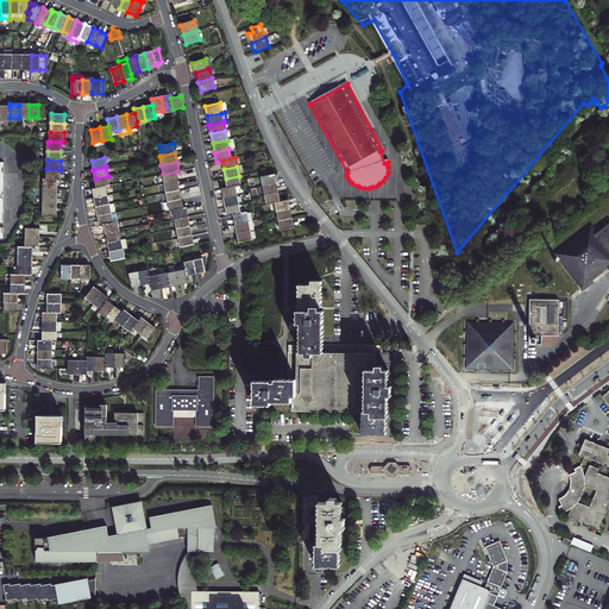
[(46,179),(57,179),(61,179),(61,170),(46,169),(46,179)]
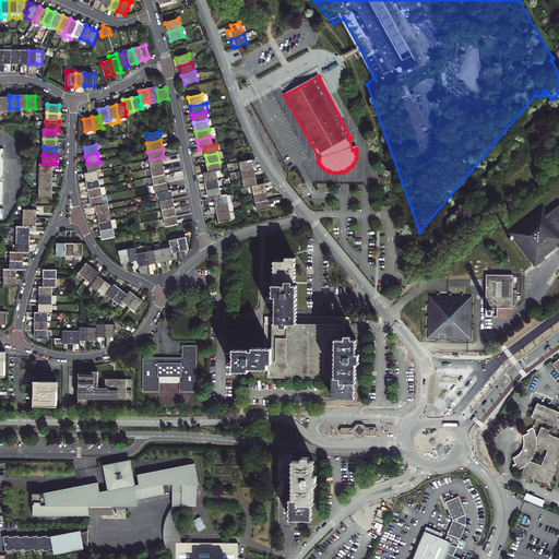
[(163,166),(162,157),(150,159),(150,161),(150,162),(145,163),(146,168),(151,167),(151,168),(163,166)]
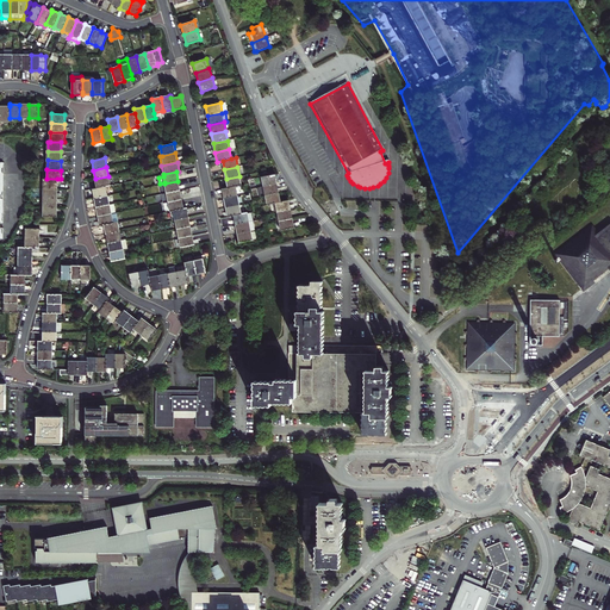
[(261,176),(263,186),(277,184),(275,174),(272,175),(265,176),(261,176)]
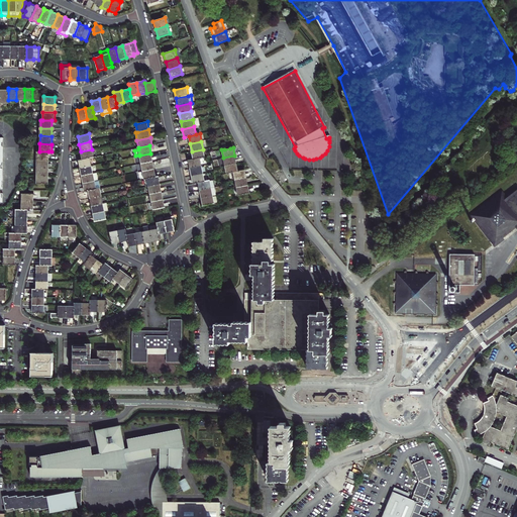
[(82,160),(91,158),(93,158),(92,149),(81,151),(82,160)]
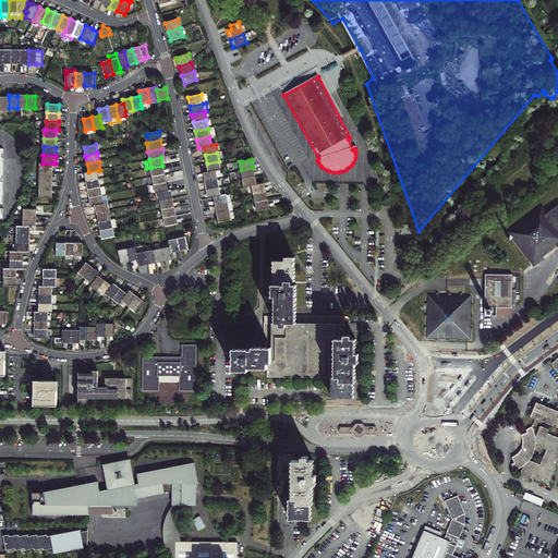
[(208,172),(216,170),(220,169),(219,161),(207,164),(208,172)]
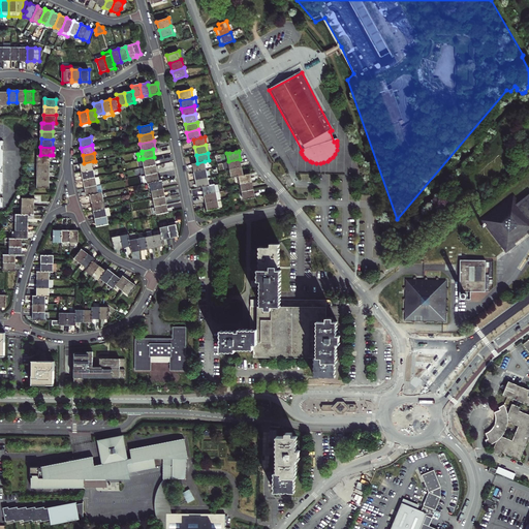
[(37,163),(50,163),(50,155),(40,155),(38,155),(37,163)]
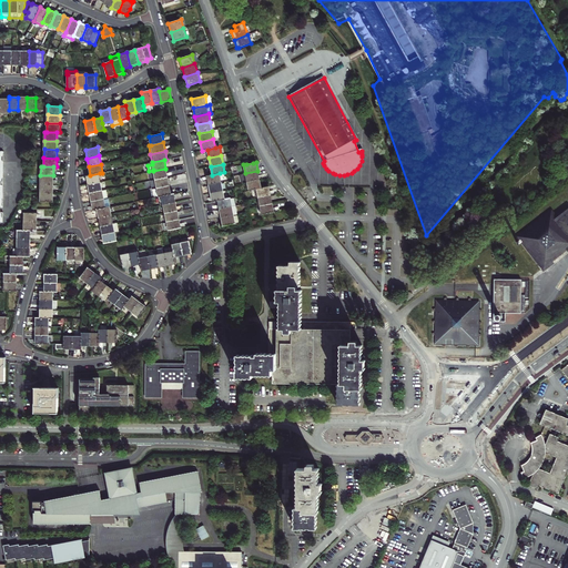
[(155,180),(168,178),(165,169),(153,171),(155,180)]
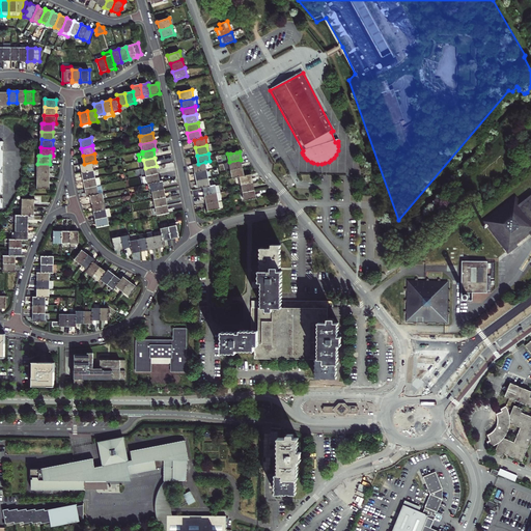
[(231,170),(243,167),(241,160),(229,162),(224,163),(226,171),(231,170)]
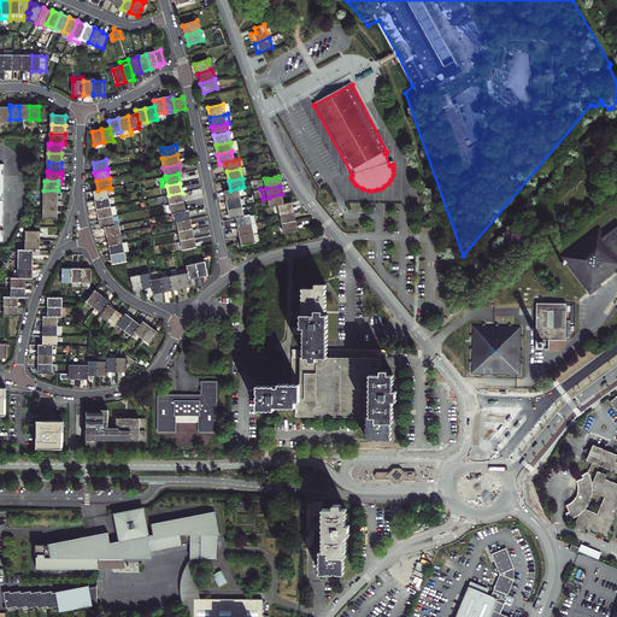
[(94,192),(95,200),(109,198),(107,189),(109,189),(109,188),(98,191),(94,192)]
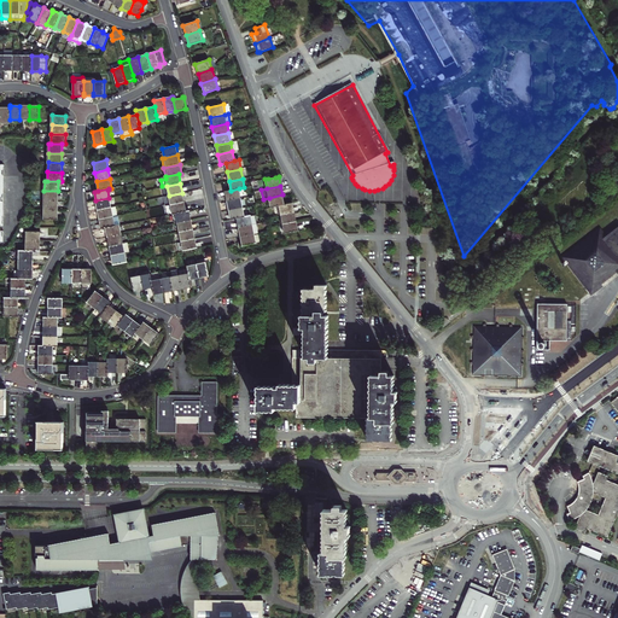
[(240,198),(239,188),(231,191),(225,192),(227,200),(240,198)]
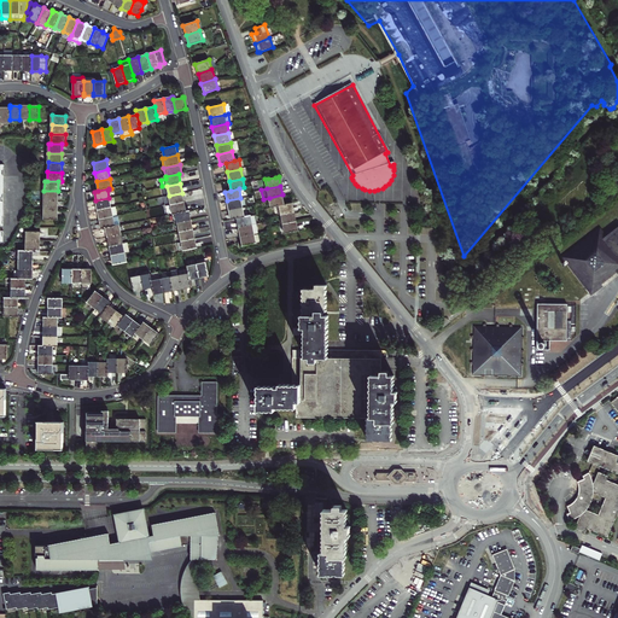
[(44,191),(44,200),(58,200),(58,191),(44,191)]
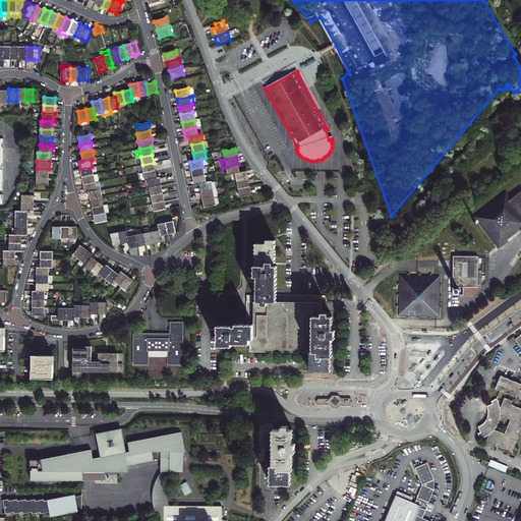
[(139,173),(156,170),(154,163),(142,165),(141,165),(141,166),(138,167),(139,173)]
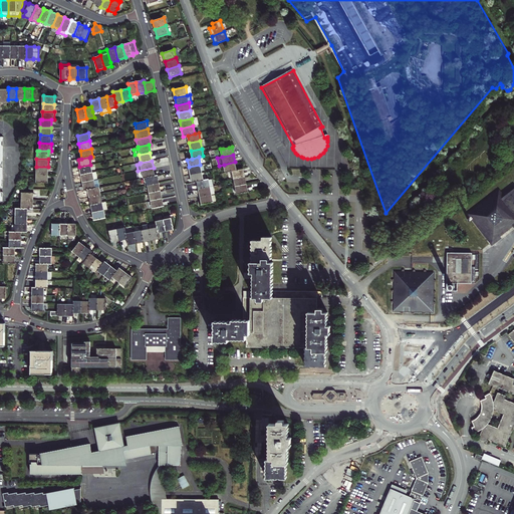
[(232,171),(236,170),(235,162),(224,165),(225,173),(232,171)]
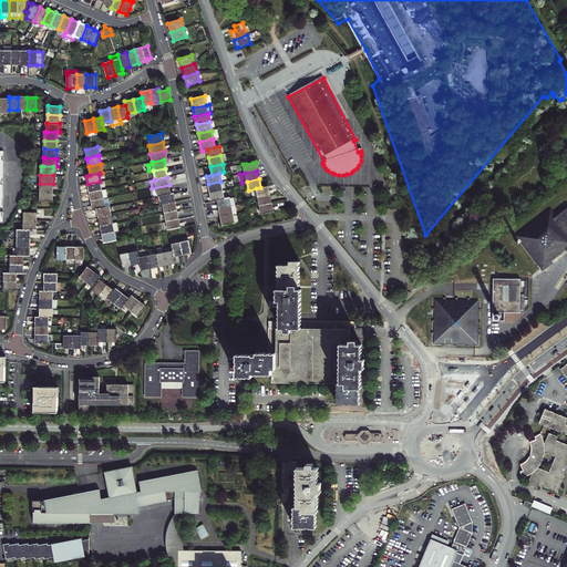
[(88,184),(90,193),(102,191),(100,182),(88,184)]
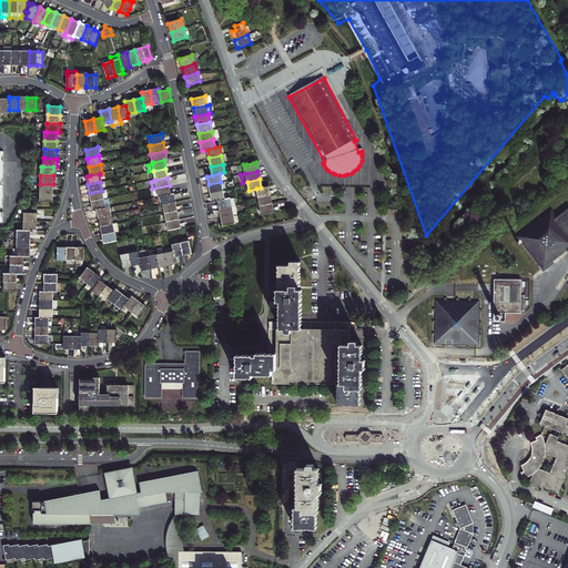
[(209,184),(211,193),(223,191),(221,182),(209,184)]
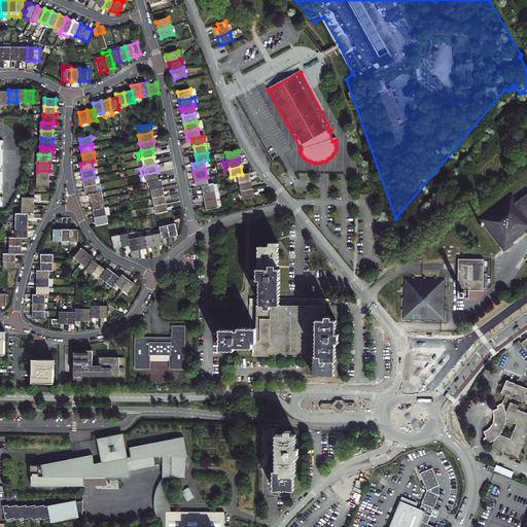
[(37,171),(37,179),(48,179),(49,171),(37,171)]
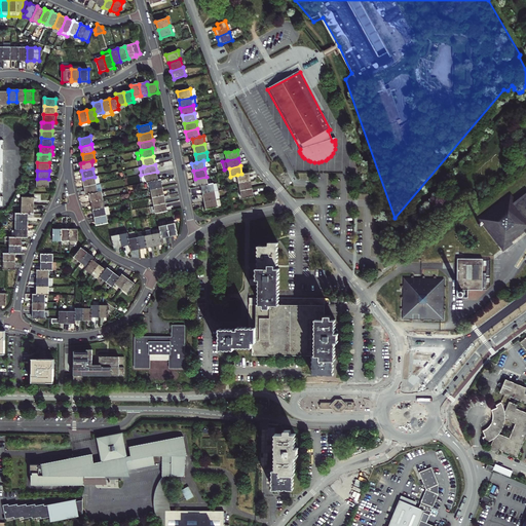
[(147,182),(158,180),(157,172),(141,175),(143,182),(147,181),(147,182)]
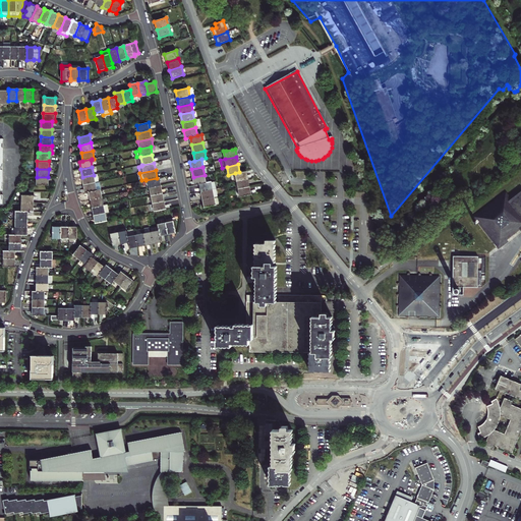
[(235,173),(237,181),(248,179),(246,171),(239,172),(235,173)]
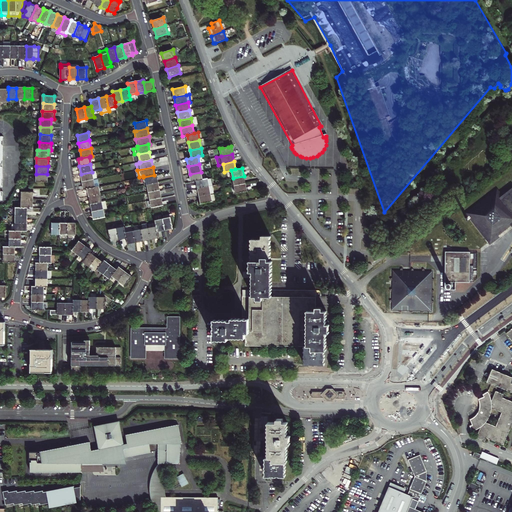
[(81,174),(82,182),(94,179),(92,172),(81,174)]
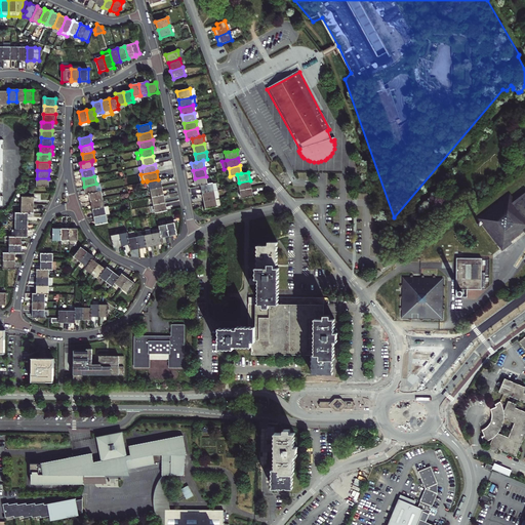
[(207,184),(206,176),(195,178),(196,187),(201,186),(207,184)]
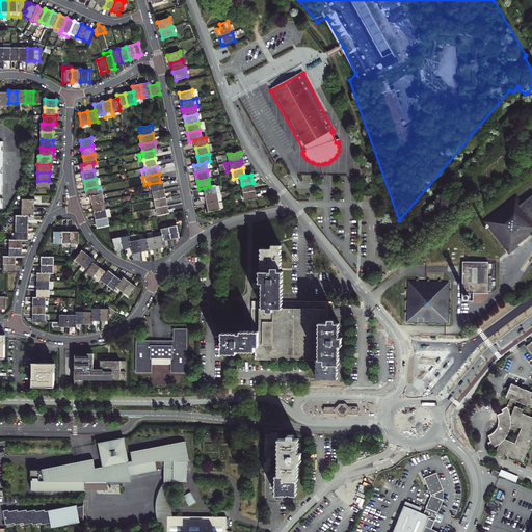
[(37,181),(37,189),(49,189),(49,181),(37,181)]
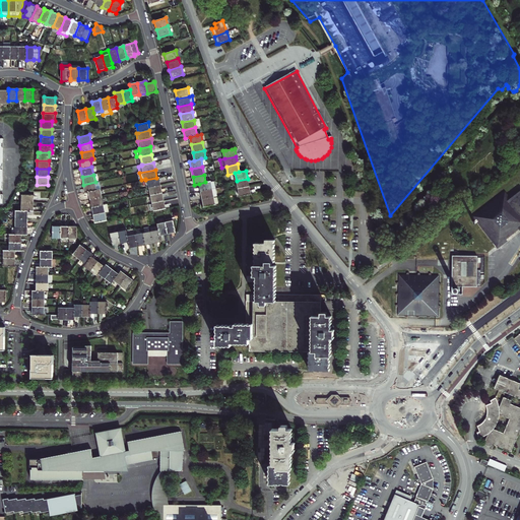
[(160,185),(159,177),(156,178),(145,180),(146,187),(148,187),(148,188),(149,187),(160,185)]
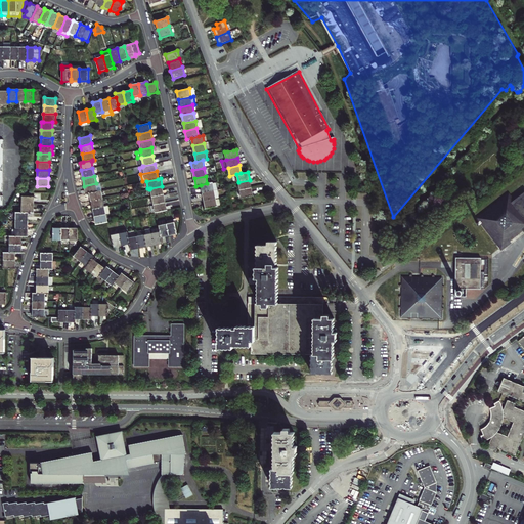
[(238,182),(239,190),(251,187),(250,180),(238,182)]
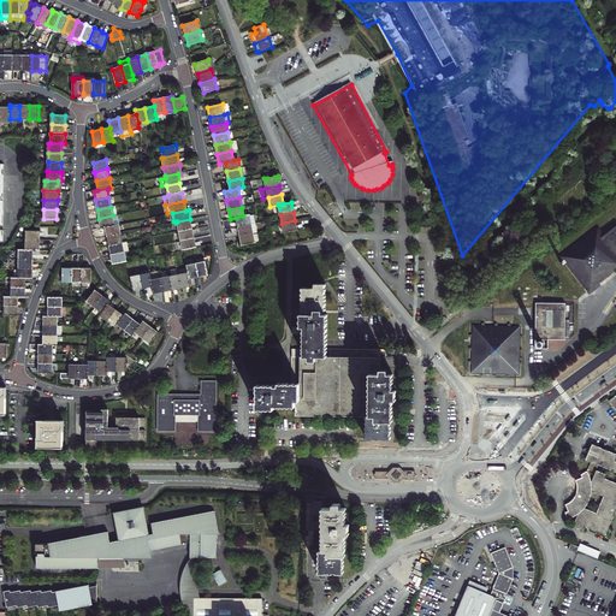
[(236,218),(238,226),(252,224),(250,214),(243,215),(236,218)]
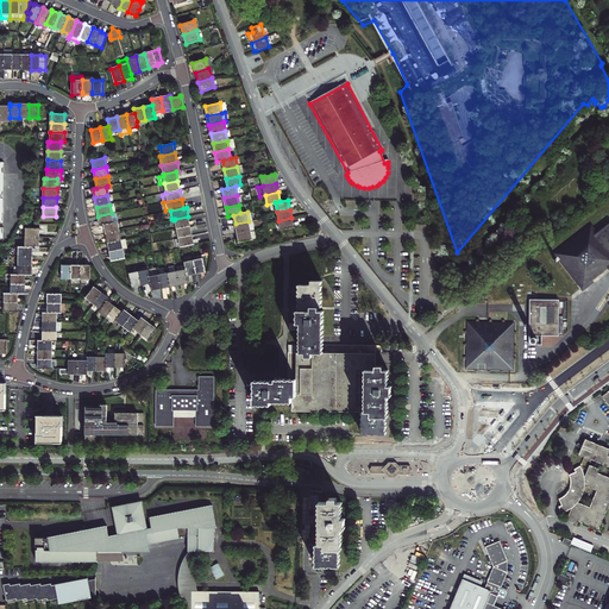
[(100,225),(105,225),(113,223),(112,213),(98,217),(100,225)]
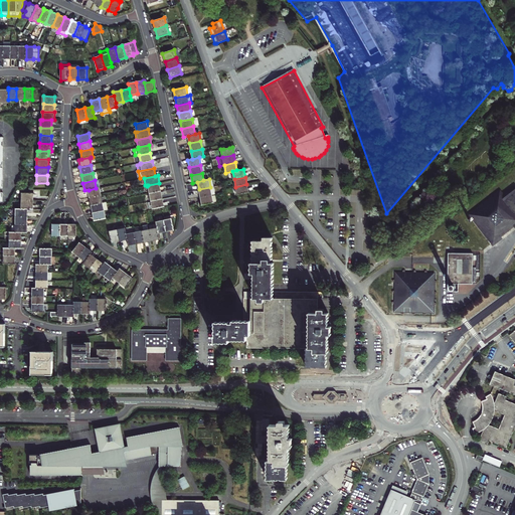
[(148,185),(150,193),(161,191),(159,183),(148,185)]
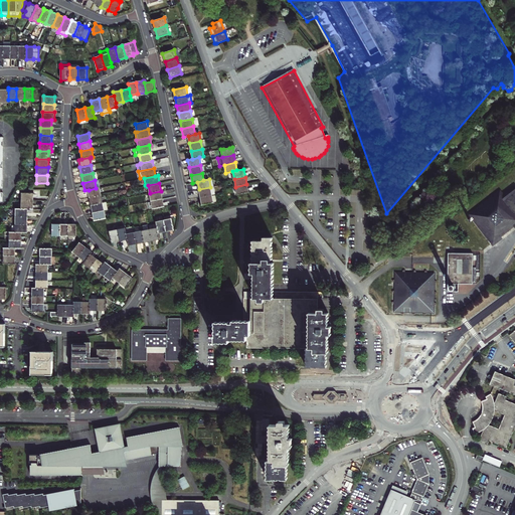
[(235,187),(237,195),(248,192),(246,184),(235,187)]
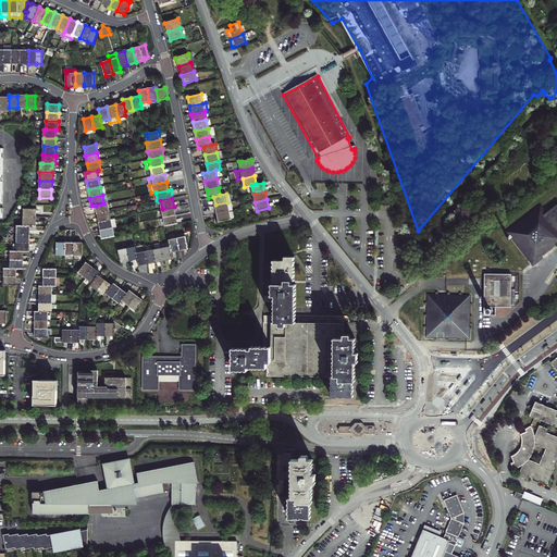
[(109,211),(108,202),(103,203),(96,206),(97,213),(109,211)]
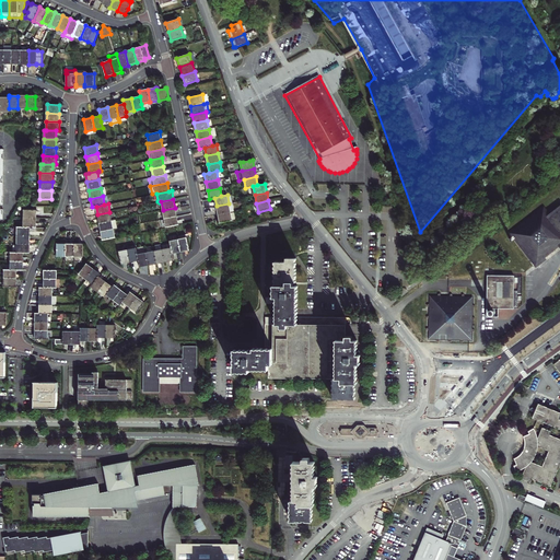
[(217,206),(218,214),(231,212),(229,203),(217,206)]
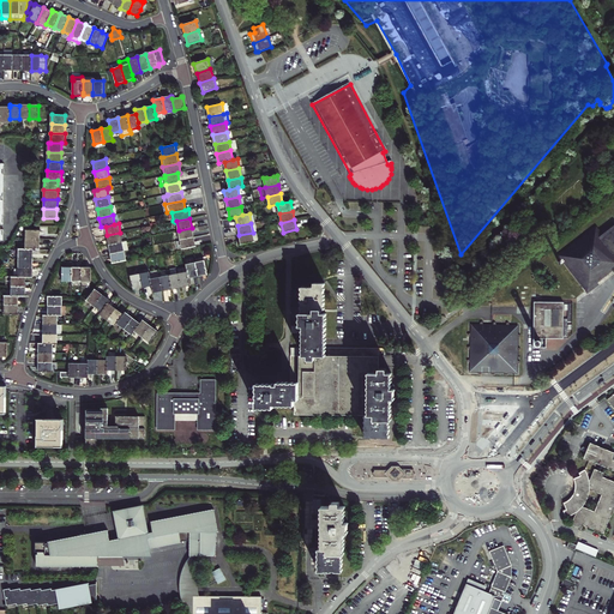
[(180,240),(193,238),(192,228),(179,230),(179,232),(180,239),(180,240)]
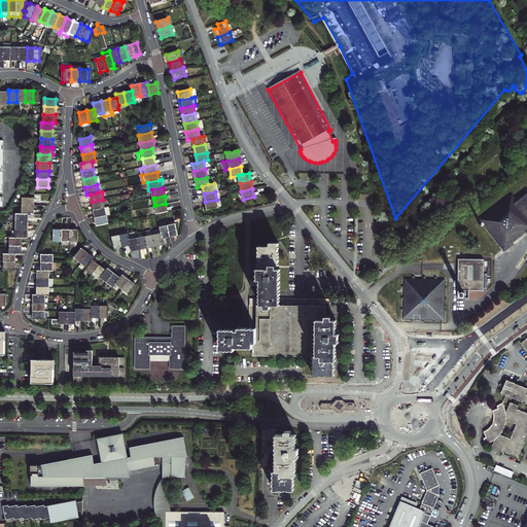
[(513,244),(505,250),(501,246),(500,247),(499,246),(500,244),(495,237),(493,238),(492,237),(494,236),(488,229),(486,230),(485,229),(487,226),(483,222),(488,219),(486,217),(488,216),(489,217),(496,212),(495,210),(496,209),(497,211),(505,205),(503,203),(505,202),(506,204),(510,202),(513,205),(514,207),(518,204),(514,199),(512,196),(479,222),(503,252),(505,254),(515,246),(513,244)]
